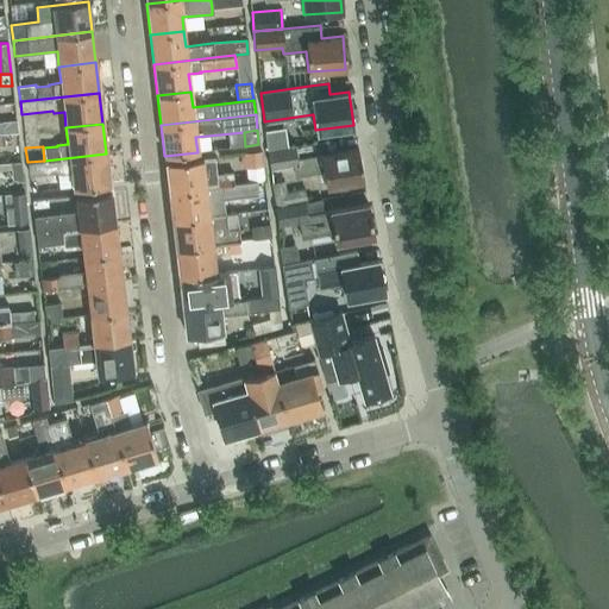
[(363,181),(357,149),(297,158),(295,146),(267,151),(269,169),(293,165),(294,176),(322,171),(325,187),(363,181)]
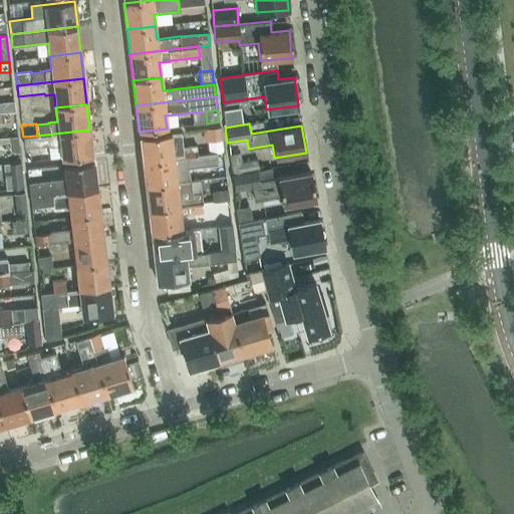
[(219,127),(204,130),(205,142),(207,142),(221,140),(219,127)]
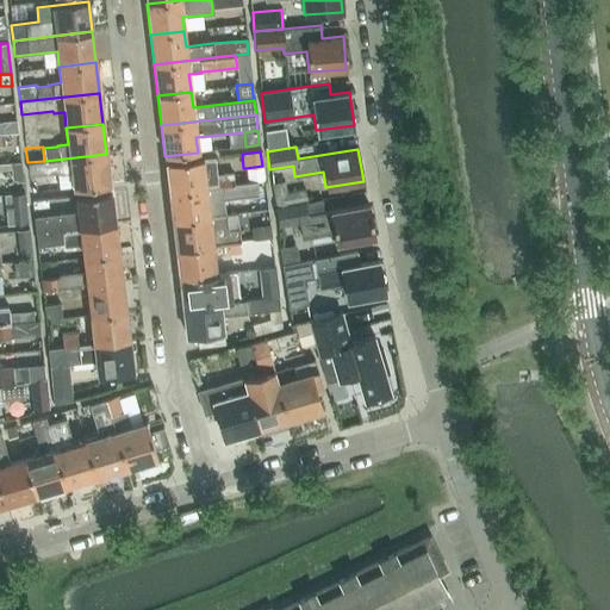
[(110,185),(106,154),(44,161),(27,162),(29,176),(60,173),(60,174),(72,173),(73,190),(110,185)]
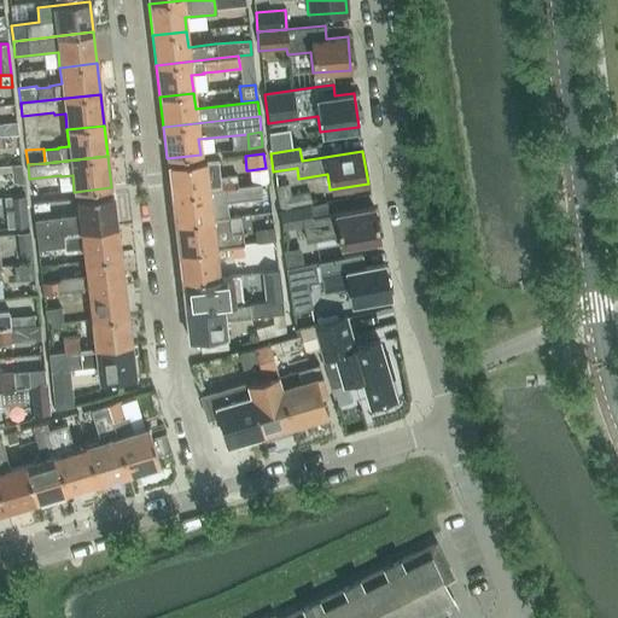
[(216,159),(167,165),(170,194),(219,188),(217,179),(216,159)]
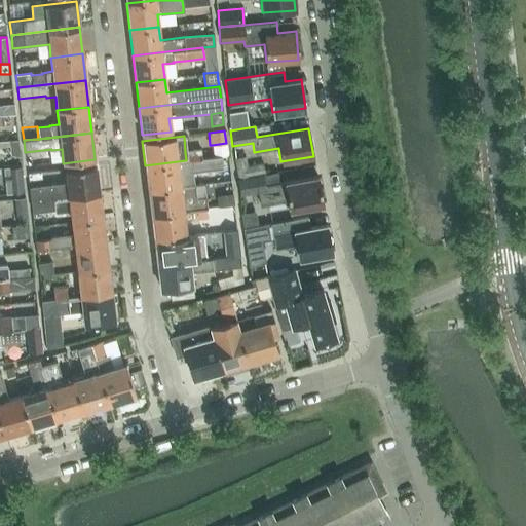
[(17,140),(8,141),(8,142),(9,147),(9,155),(20,157),(17,140)]
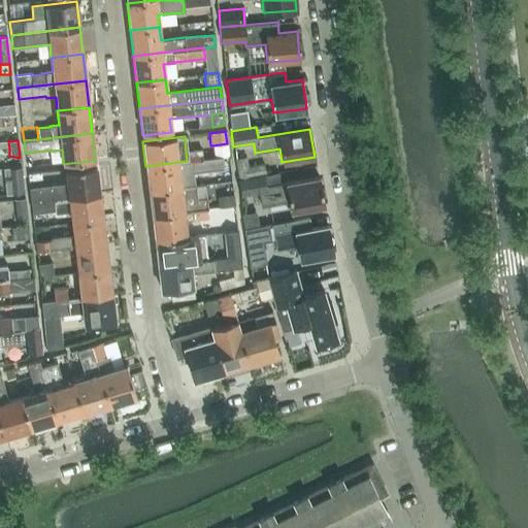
[(200,151),(186,153),(187,161),(201,160),(201,159),(200,151)]
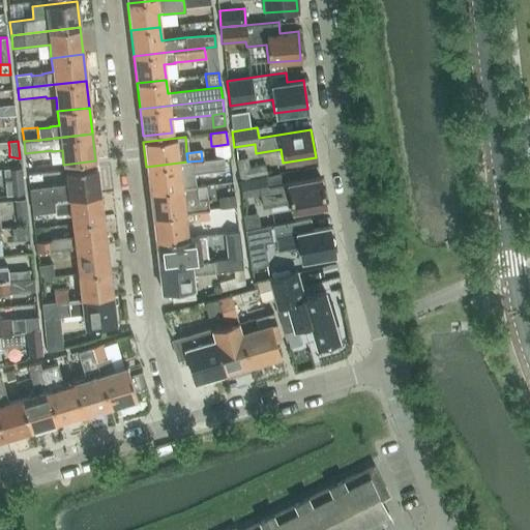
[(225,169),(223,156),(202,159),(202,160),(187,162),(146,167),(149,192),(195,186),(194,173),(225,169)]
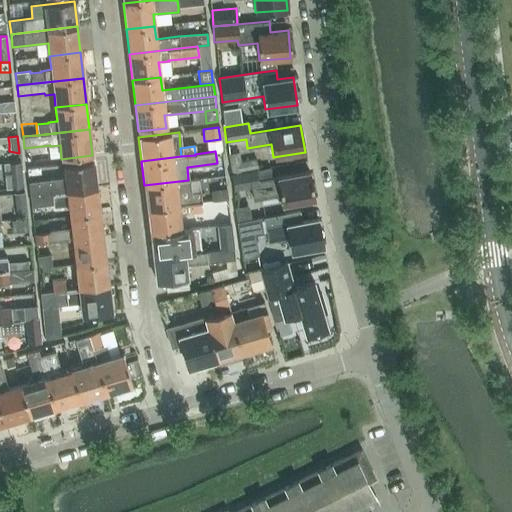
[(232,174),(256,170),(254,160),(240,162),(238,153),(228,154),(232,174)]
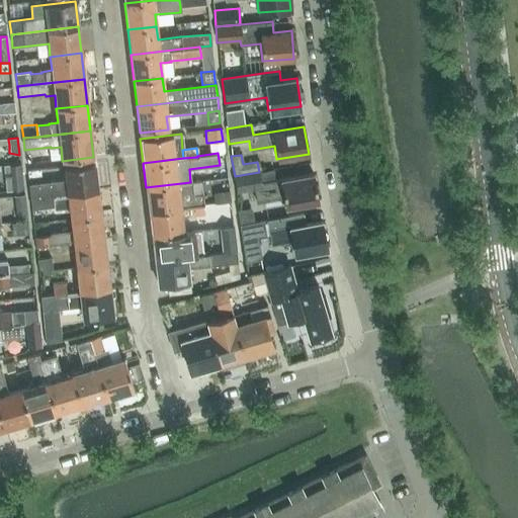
[(30,198),(97,190),(94,163),(64,167),(66,180),(28,184),(30,198)]
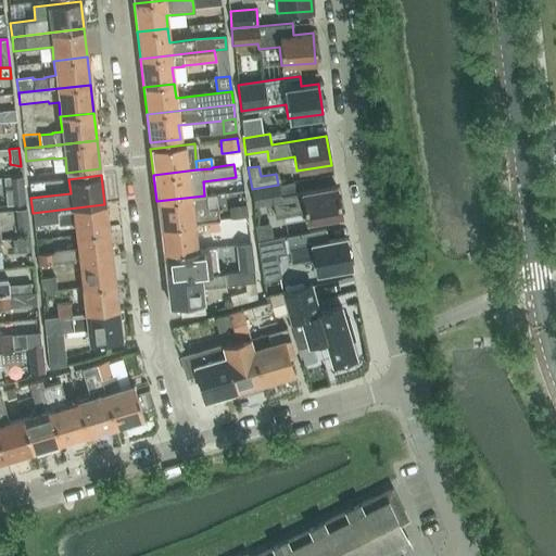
[(22,176),(7,177),(9,199),(10,204),(24,202),(25,202),(24,197),(22,176)]
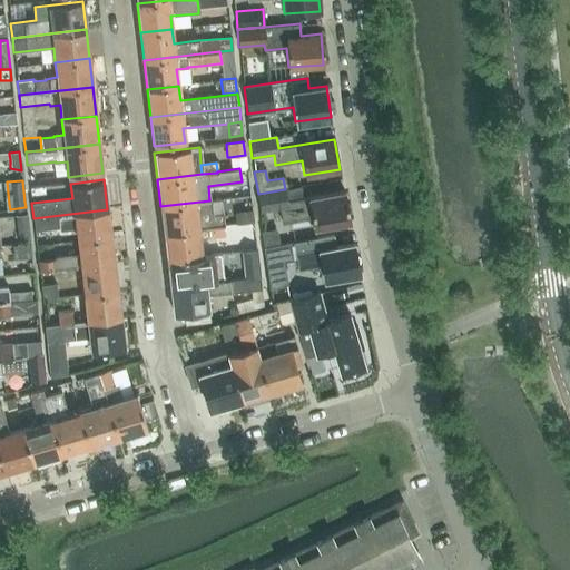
[(285,190),(272,193),(276,220),(312,215),(314,228),(349,222),(343,192),(324,195),(323,184),(285,190)]
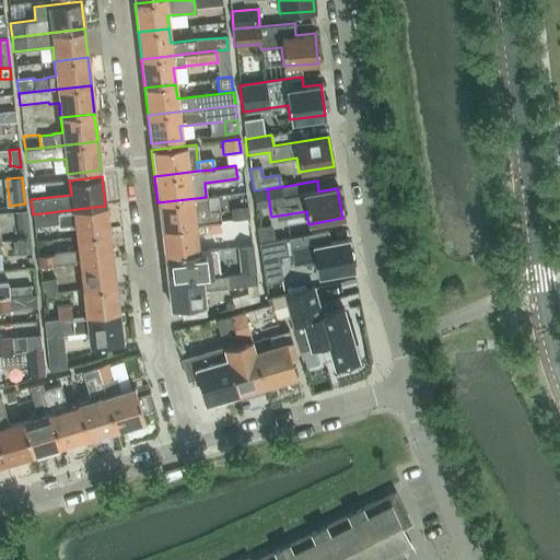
[(28,184),(30,191),(44,190),(43,183),(28,184)]
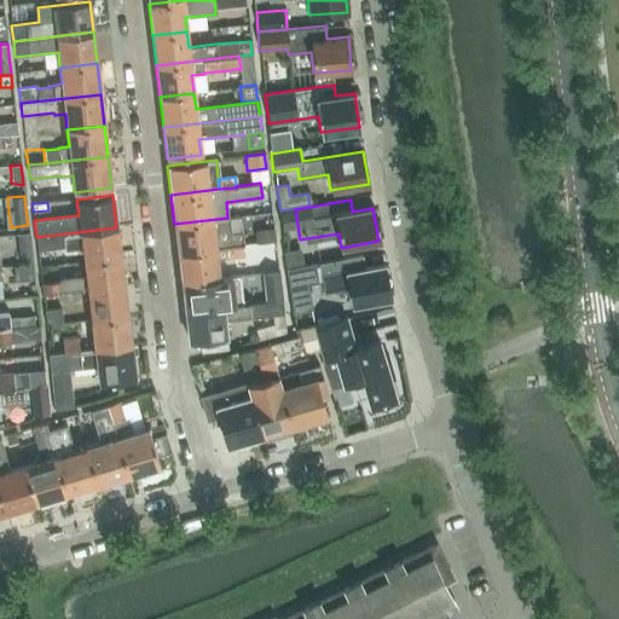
[(295,209),(279,212),(283,243),(300,239),(295,209)]
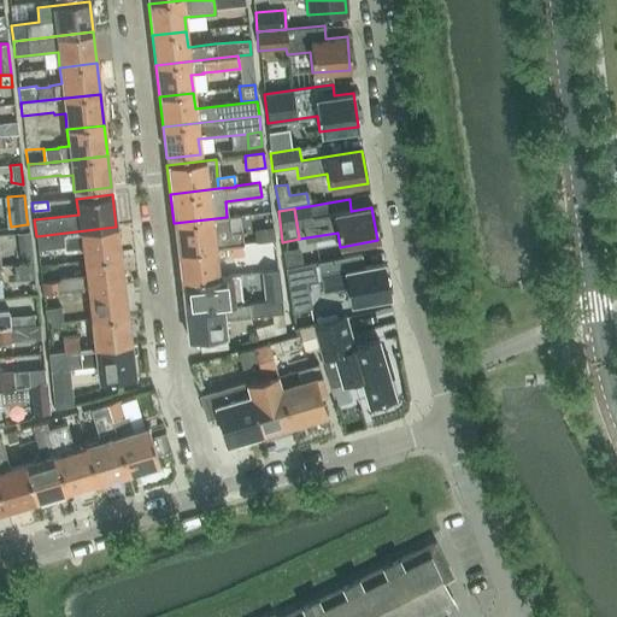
[(229,235),(227,217),(174,223),(177,252),(242,245),(241,234),(229,235)]
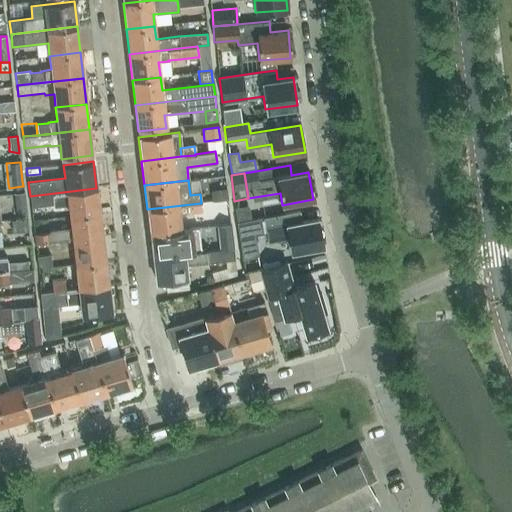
[(99,212),(96,188),(30,196),(31,207),(53,204),(53,207),(68,205),(69,216),(99,212)]
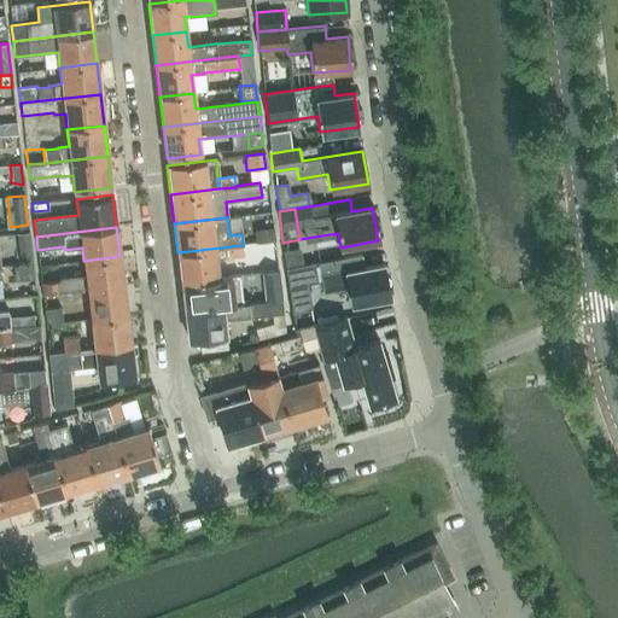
[(254,229),(255,243),(274,240),(273,227),(254,229)]
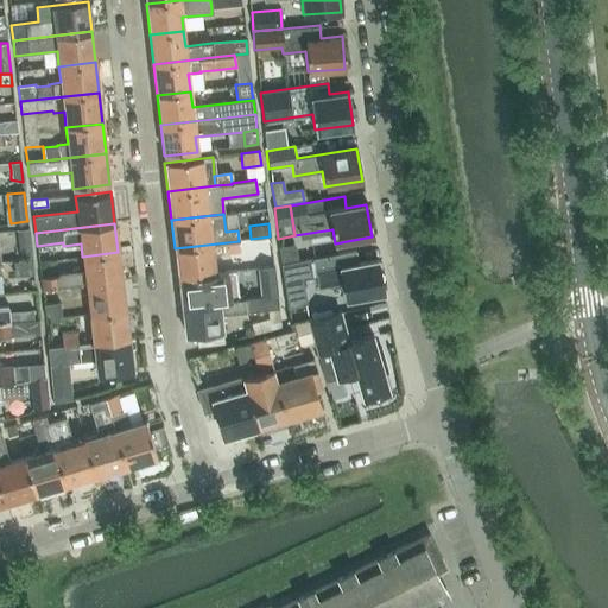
[(32,257),(29,228),(16,229),(19,258),(32,257)]
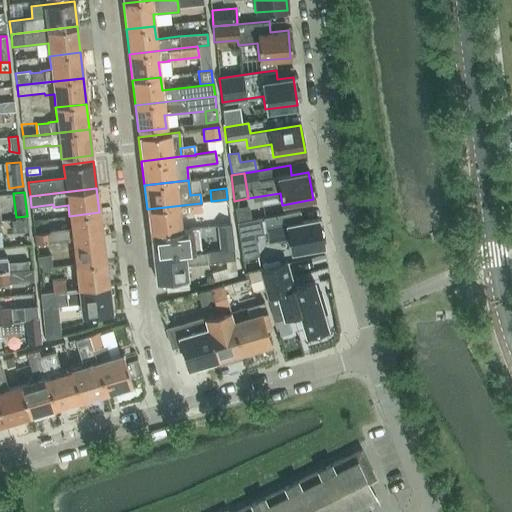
[(202,211),(201,203),(147,209),(150,233),(180,230),(179,214),(202,211)]
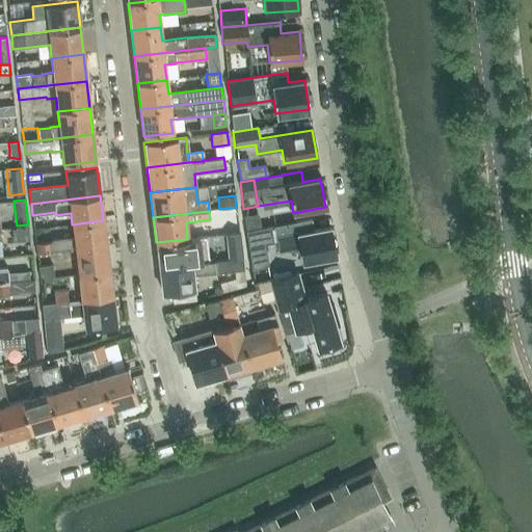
[(294,221),(273,225),(277,251),(300,247),(302,262),(335,256),(329,227),(313,230),(311,218),(294,221)]
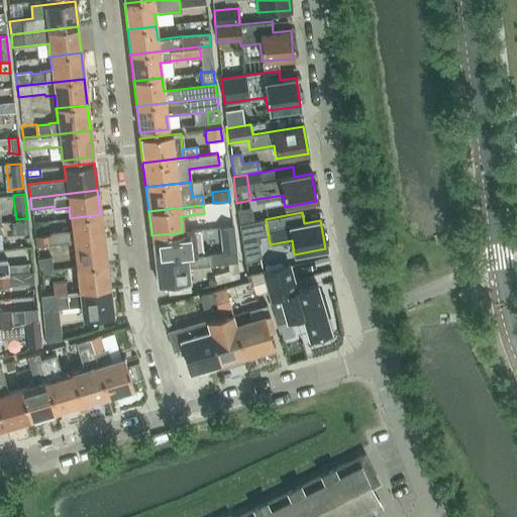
[(49,235),(47,235),(48,245),(50,245),(52,245),(73,242),(103,239),(100,214),(70,218),(72,230),(49,233),(49,235)]
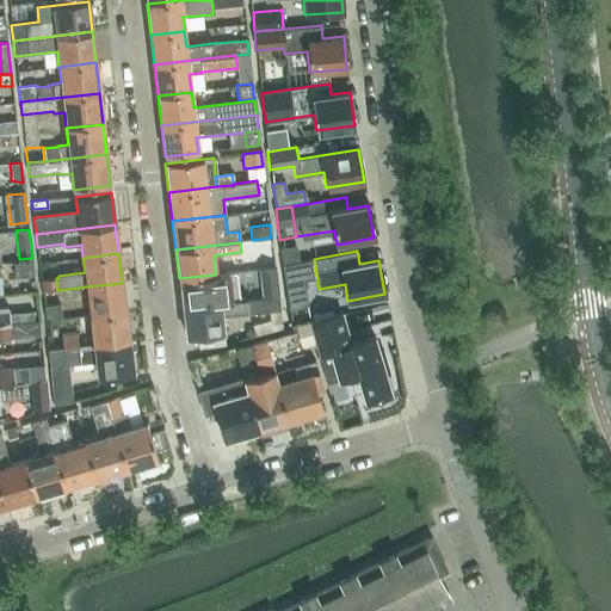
[(310,260),(282,265),(285,283),(314,278),(310,260)]
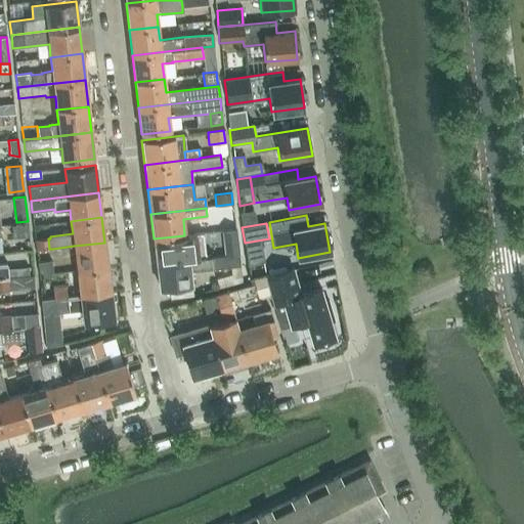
[(10,225),(12,237),(29,236),(27,224),(10,225)]
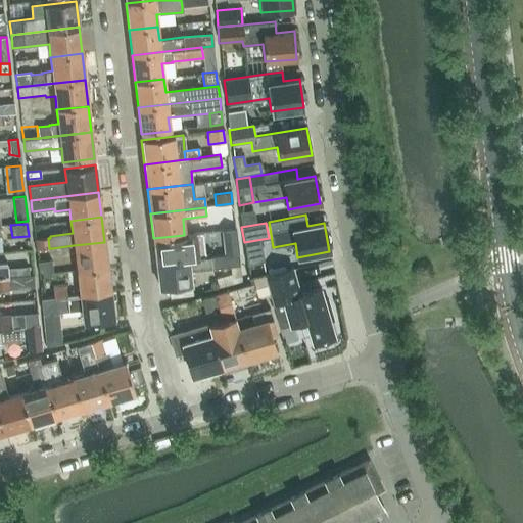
[(225,254),(238,253),(235,229),(222,231),(225,254)]
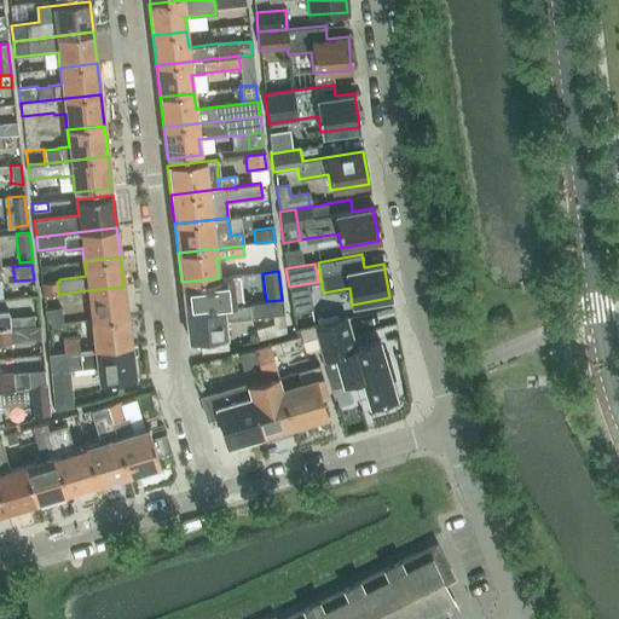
[(238,276),(218,278),(181,282),(184,311),(249,304),(250,304),(250,302),(242,304),(238,276)]
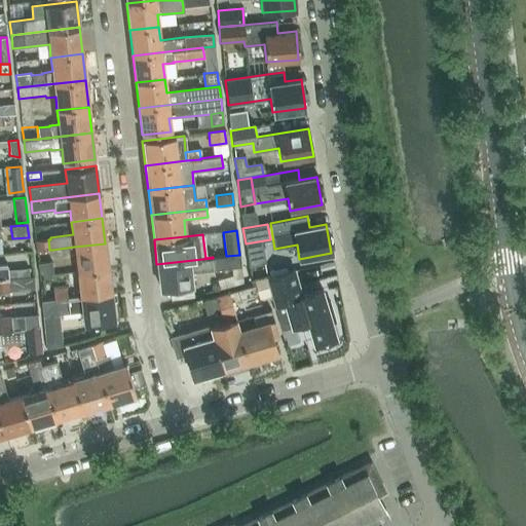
[(48,239),(35,240),(35,251),(49,250),(48,239)]
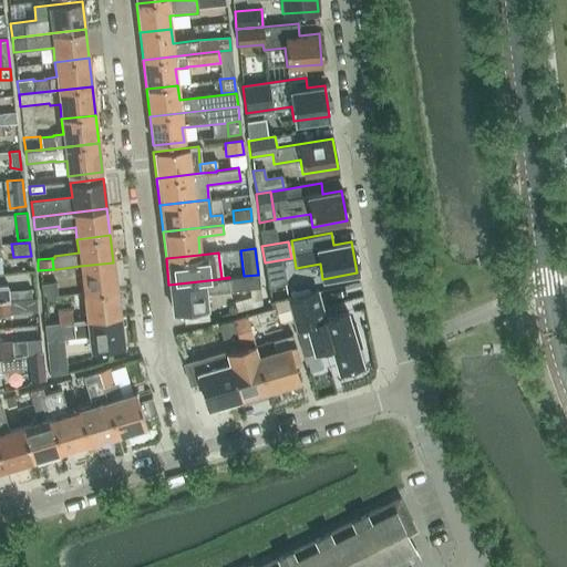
[(116,289),(113,263),(80,266),(83,294),(116,289)]
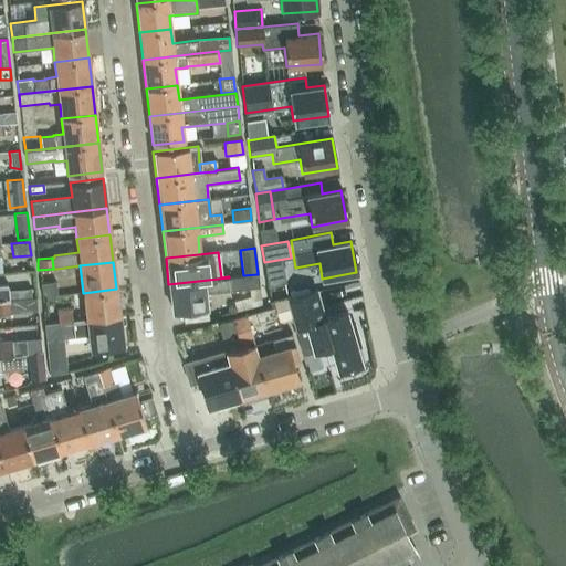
[(228,278),(168,284),(171,312),(181,311),(206,307),(203,293),(259,287),(257,274),(229,278),(228,278)]
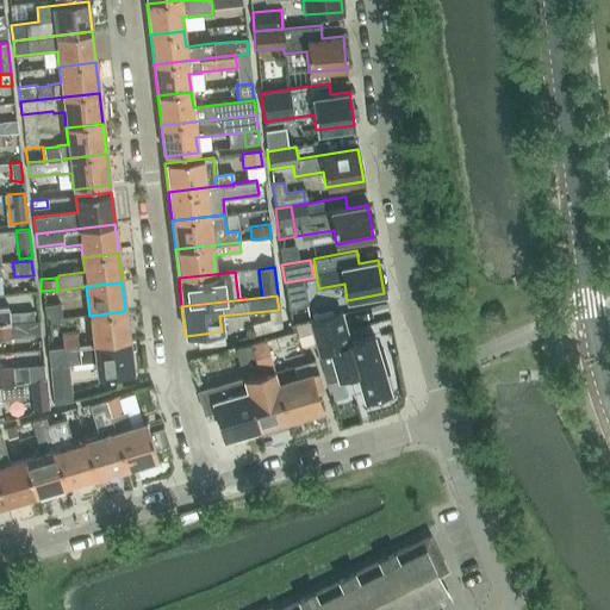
[(61,303),(43,305),(45,319),(62,317),(61,303)]
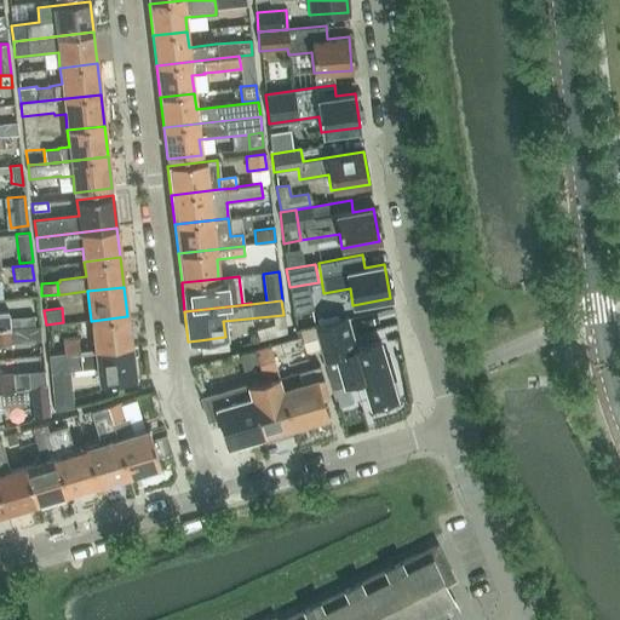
[(0,328),(10,328),(10,317),(9,310),(0,310),(0,328)]
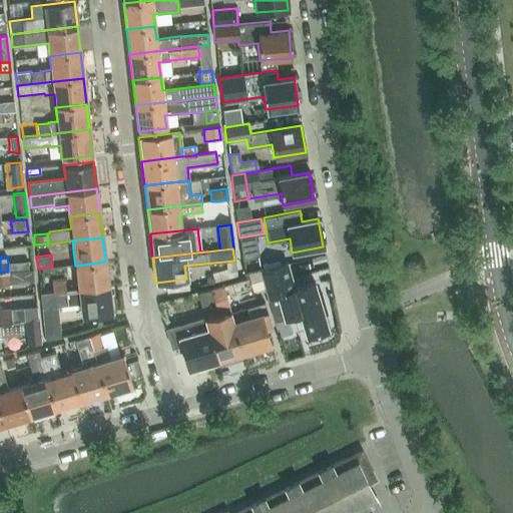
[(27,261),(19,262),(20,270),(24,270),(28,270),(27,261)]
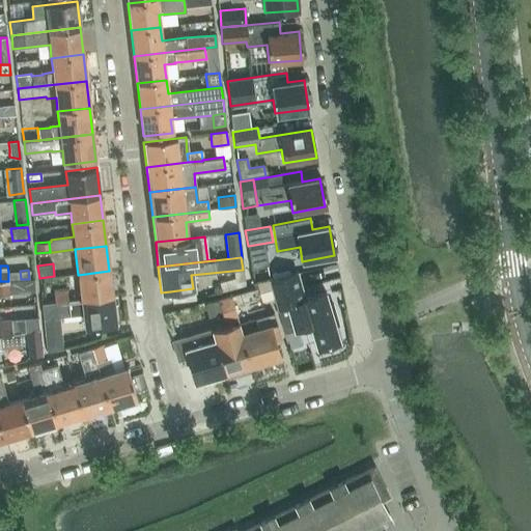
[(112,296),(109,271),(78,275),(81,300),(112,296)]
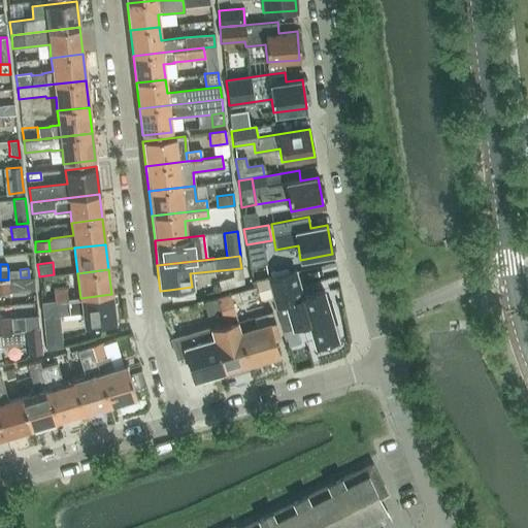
[(294,270),(268,278),(273,298),(276,306),(275,306),(283,330),(308,323),(315,344),(337,337),(332,321),(336,320),(331,304),(327,305),(323,291),(302,297),(294,270)]
